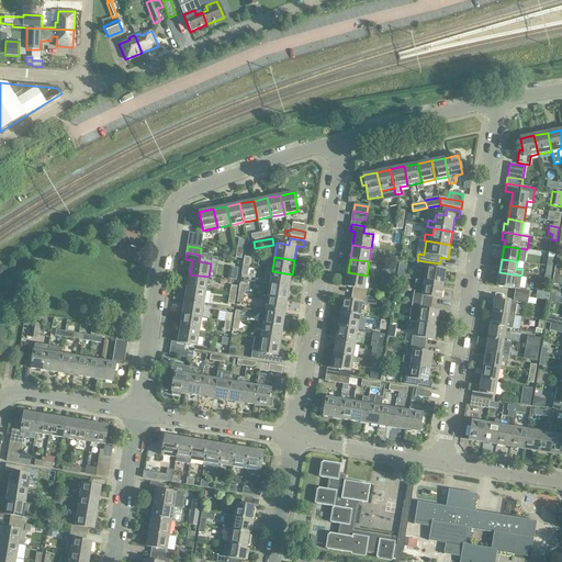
[(438,270),(439,263),(417,260),(416,267),(420,268),(418,281),(425,282),(444,285),(446,272),(438,270)]
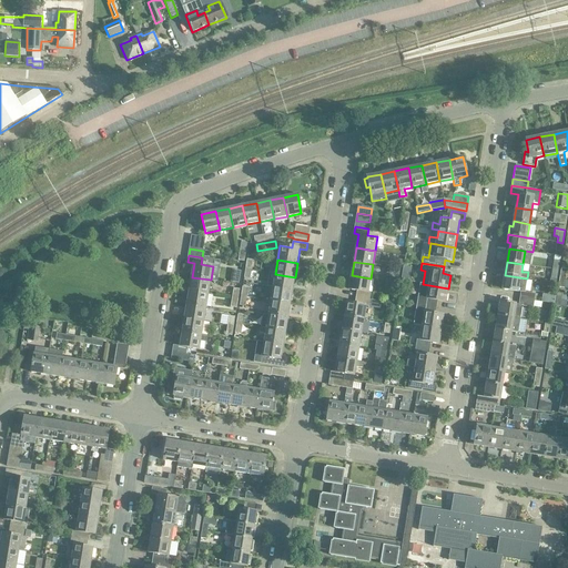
[(293,291),(295,277),(275,274),(273,287),(293,291)]
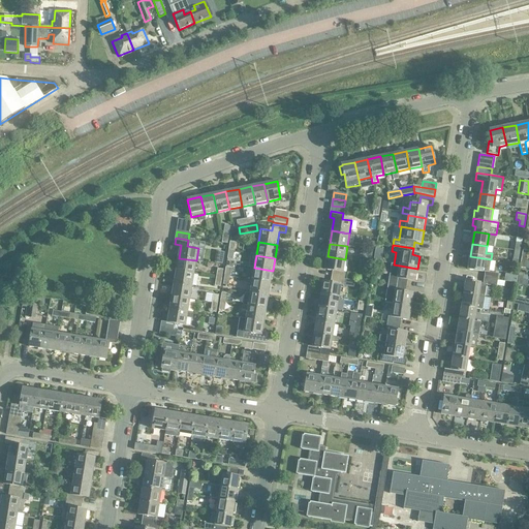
[(333,271),(332,278),(345,280),(346,273),(343,272),(345,259),(328,256),(325,270),(333,271)]
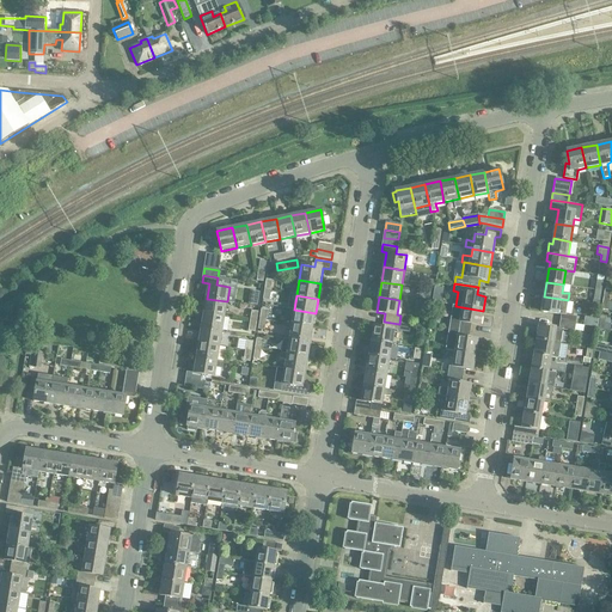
[(568,300),(544,297),(542,311),(561,314),(560,322),(575,324),(576,317),(565,314),(568,300)]
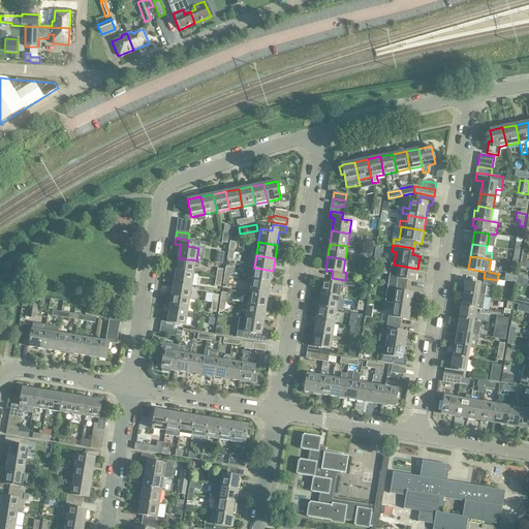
[(179,258),(177,271),(194,274),(196,260),(179,258)]
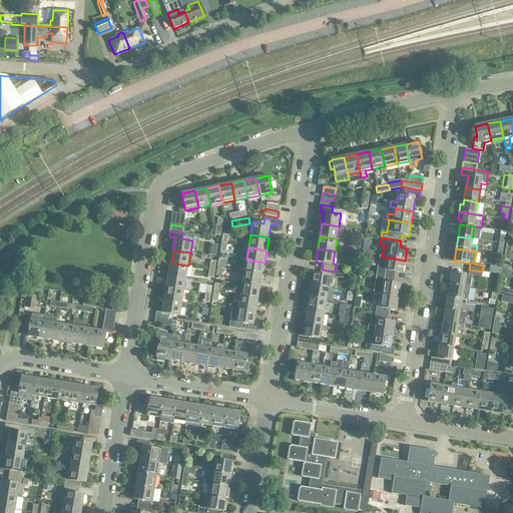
[(403,274),(405,261),(388,258),(386,271),(383,270),(382,276),(395,278),(396,272),(403,274)]
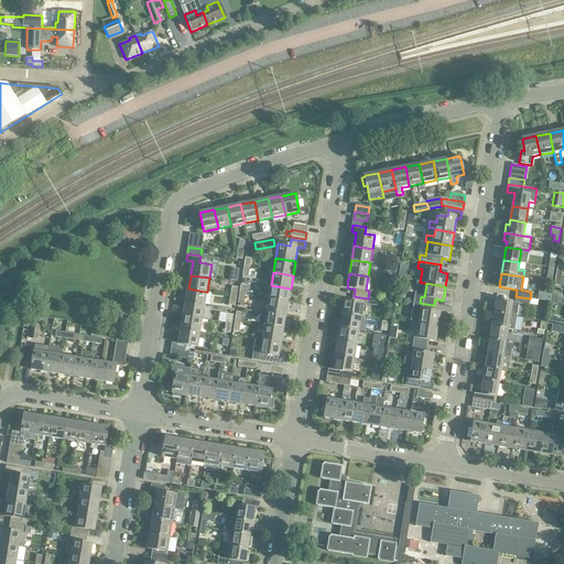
[(239,294),(246,295),(249,295),(250,289),(247,288),(247,285),(241,285),(239,294)]
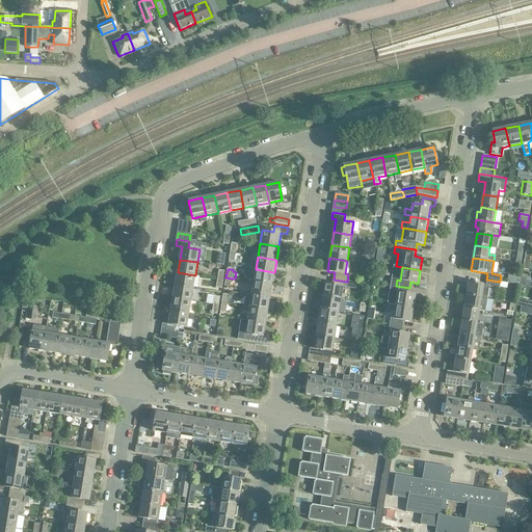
[(272,286),(274,272),(256,269),(254,283),(272,286)]
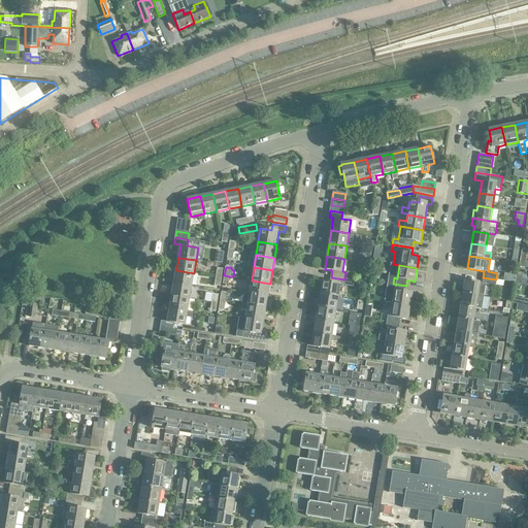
[(176,270),(174,283),(192,286),(194,273),(176,270)]
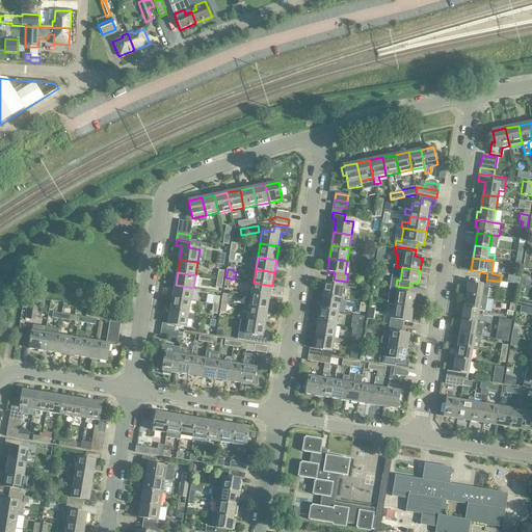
[(325,284),(323,297),(341,300),(343,286),(346,287),(347,282),(334,280),(333,285),(325,284)]
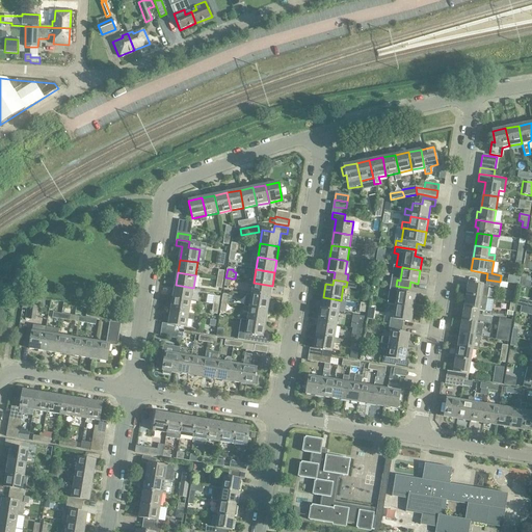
[(467,295),(487,298),(489,287),(499,289),(500,282),(486,280),(485,285),(469,283),(467,295)]
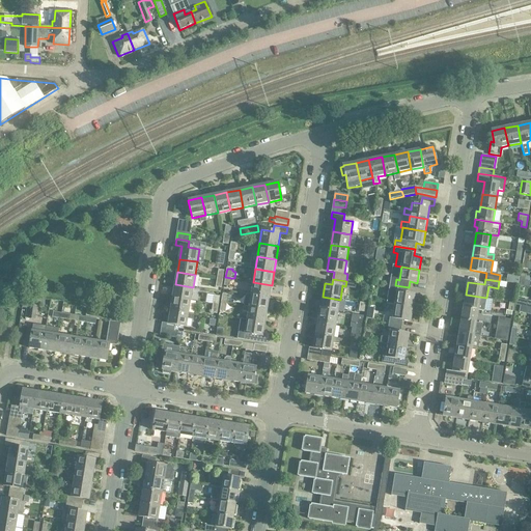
[(270,298),(272,285),(253,282),(252,295),(270,298)]
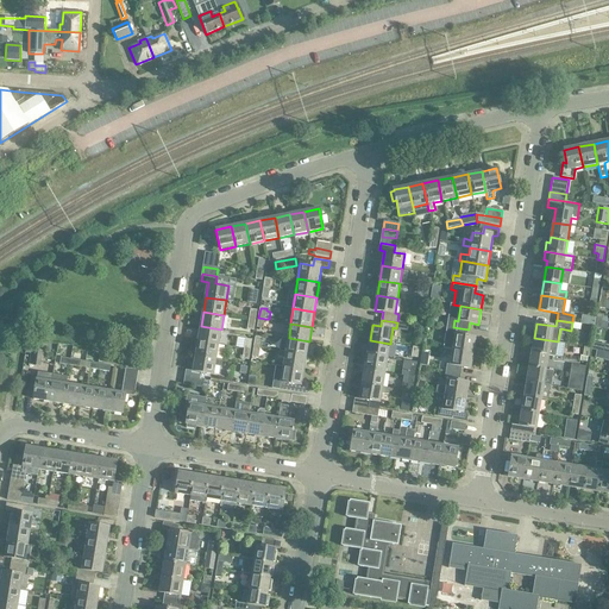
[(201,326),(199,341),(218,345),(221,330),(201,326)]
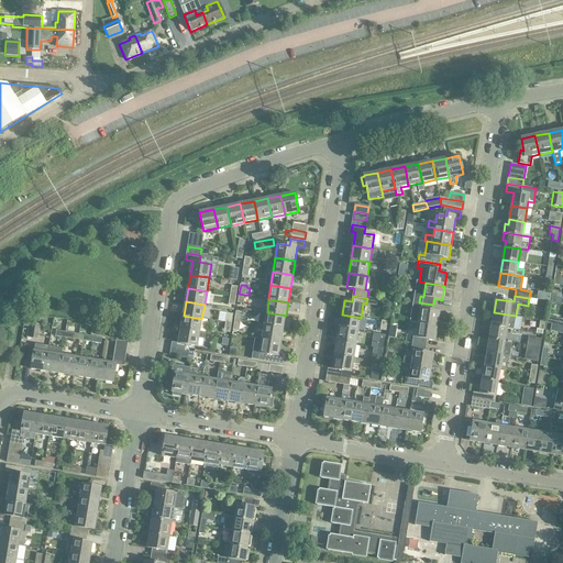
[(433,305),(419,302),(412,301),(409,322),(419,324),(438,328),(440,313),(432,312),(433,305)]
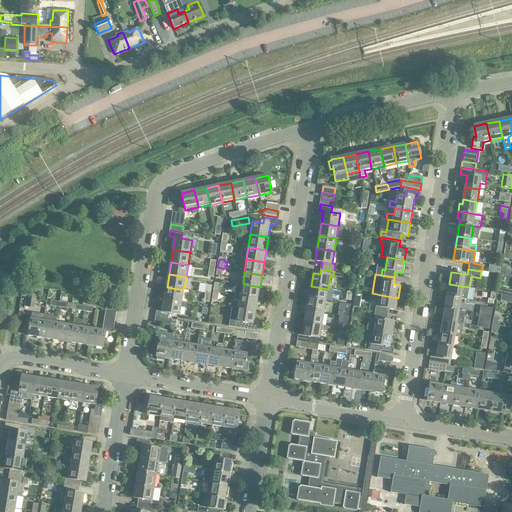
[(260,287),(243,284),(238,283),(236,296),(240,297),(258,300),(260,287)]
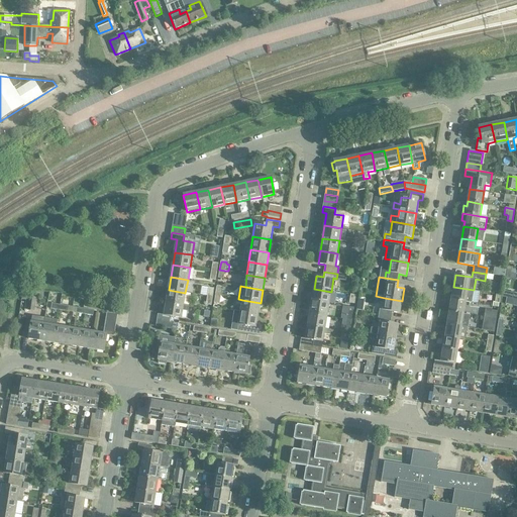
[(474,290),(453,287),(451,299),(466,302),(472,303),(474,290)]
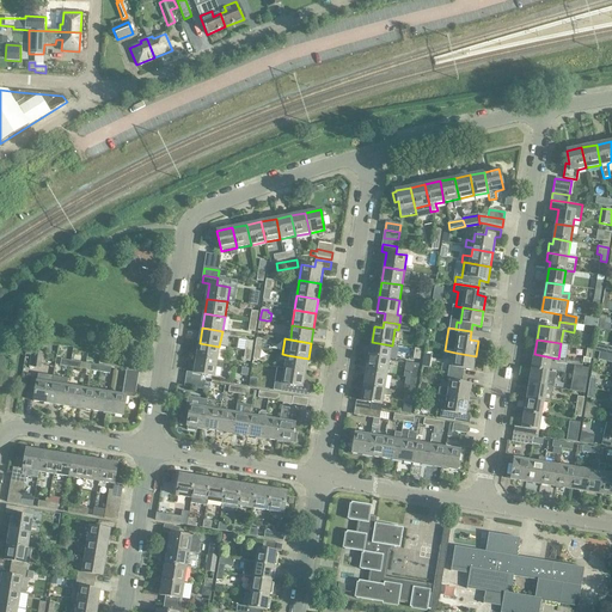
[(390,360),(392,346),(372,342),(369,356),(390,360)]
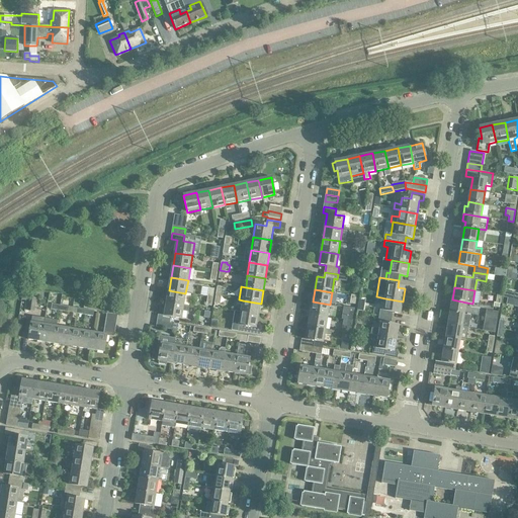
[(169,290),(166,304),(183,307),(185,293),(169,290)]
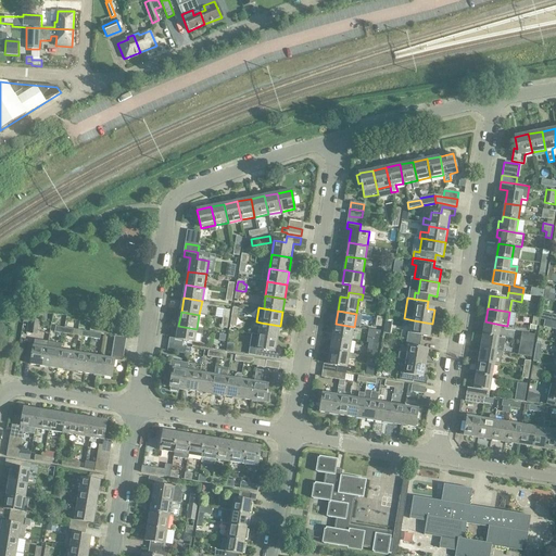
[(536,316),(527,315),(533,316),(532,326),(538,327),(539,318),(536,317),(536,316)]
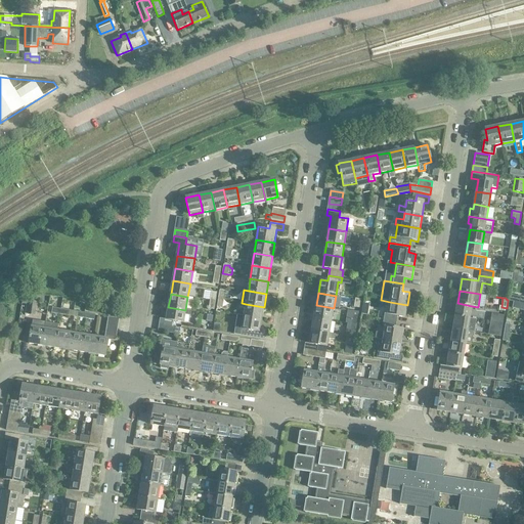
[(28,314),(34,315),(36,302),(30,301),(28,314)]
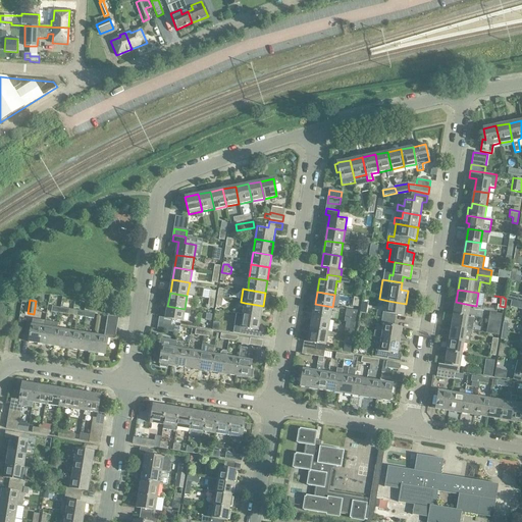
[(397,315),(404,316),(406,304),(388,301),(386,314),(383,313),(382,319),(396,321),(397,315)]
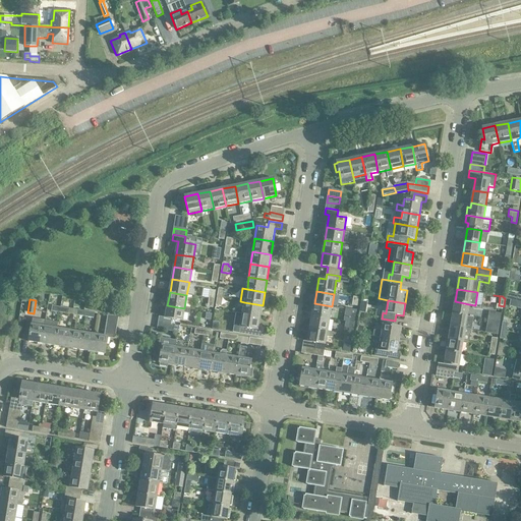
[(520,302),(510,300),(509,306),(520,309),(520,302)]
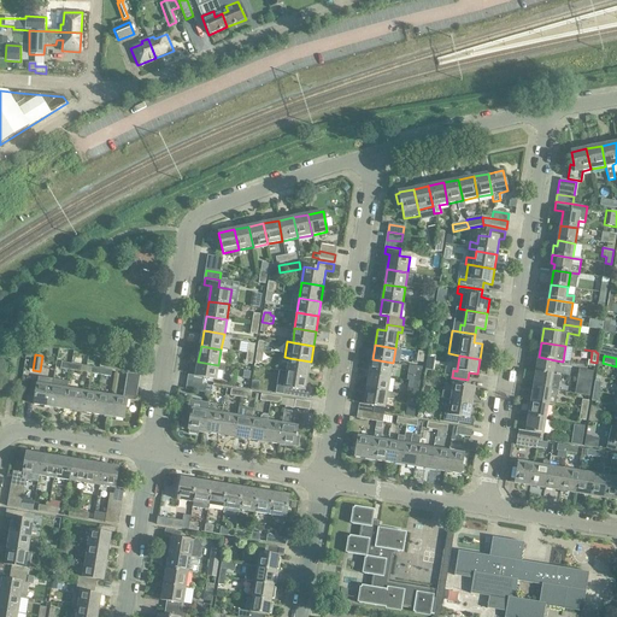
[(536,372),(553,375),(556,360),(539,357),(536,372)]
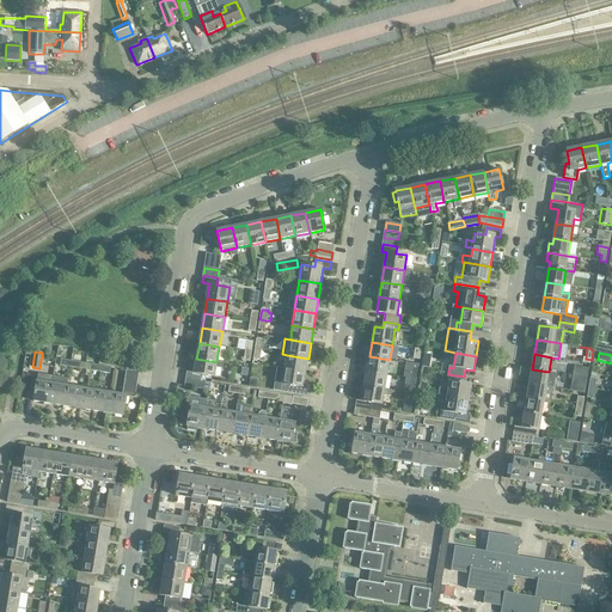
[(306,373),(308,359),(287,355),(286,369),(306,373)]
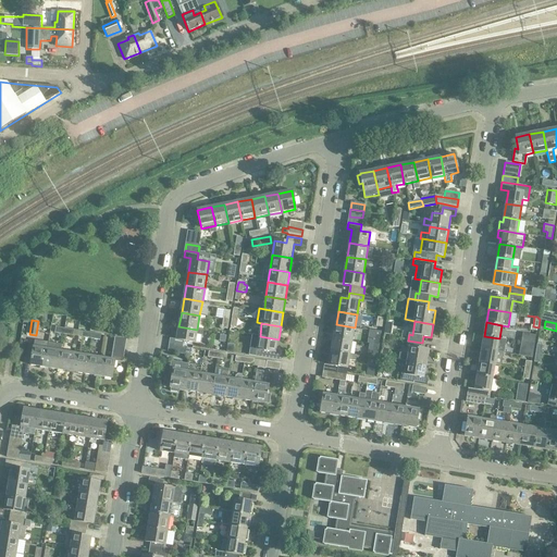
[(353,342),(355,327),(336,324),(334,338),(353,342)]
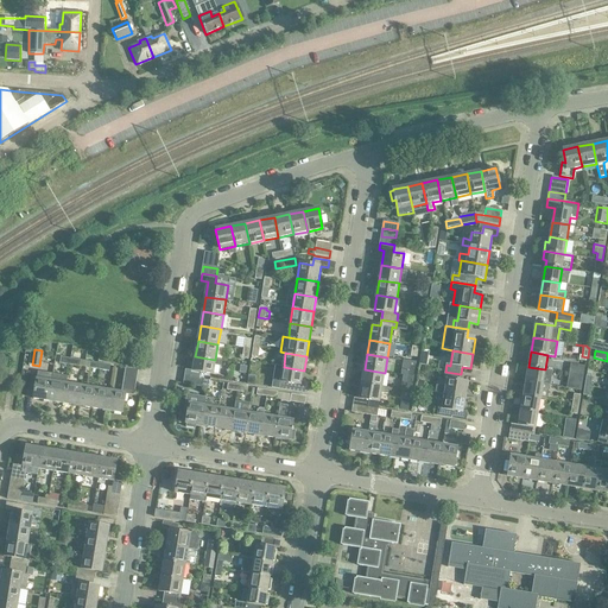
[(185,371),(184,378),(200,380),(201,373),(213,374),(215,360),(195,356),(192,372),(185,371)]
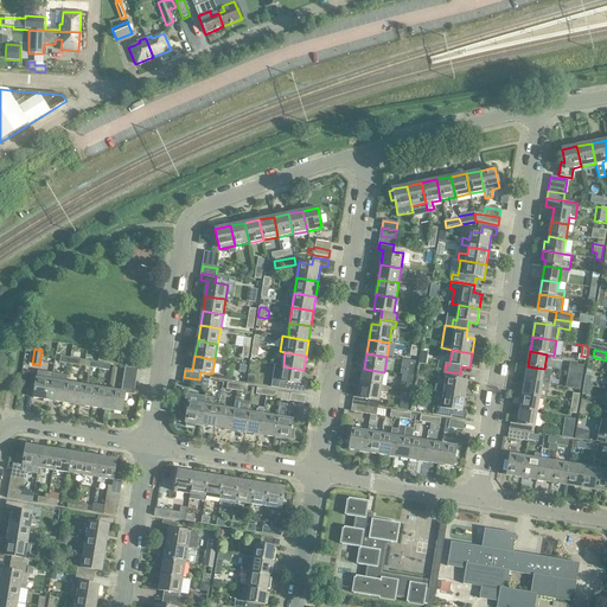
[(407,376),(413,376),(416,362),(404,359),(403,368),(408,369),(407,376)]
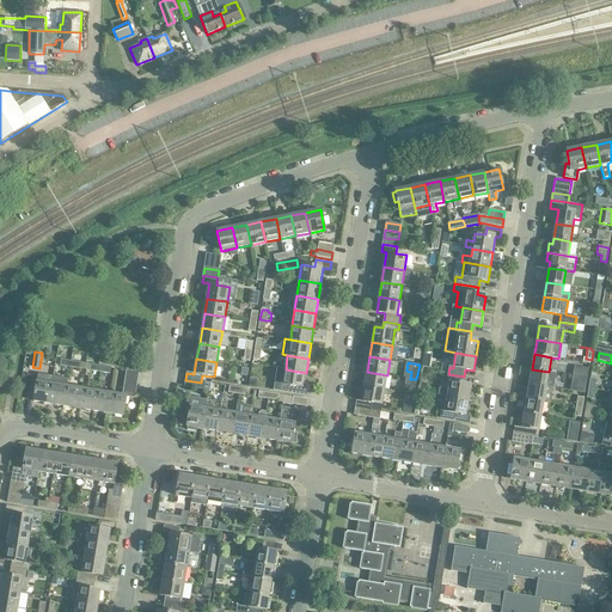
[(577,379),(579,369),(560,368),(558,377),(577,379)]
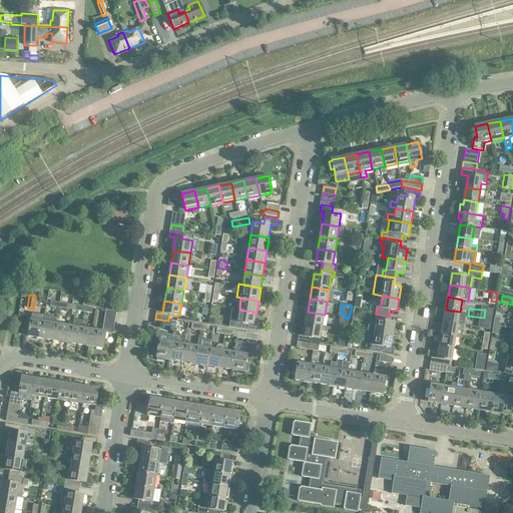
[(254,325),(257,313),(239,310),(236,329),(246,331),(259,333),(260,326),(254,325)]
